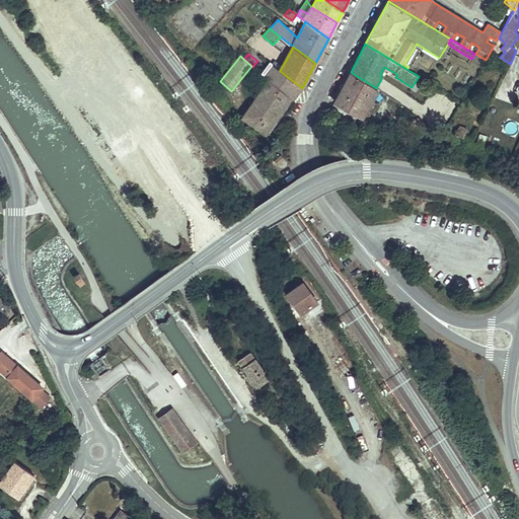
[(291,97),(293,99),(295,100),(302,88),(280,71),(272,65),(264,75),(269,80),(291,97)]
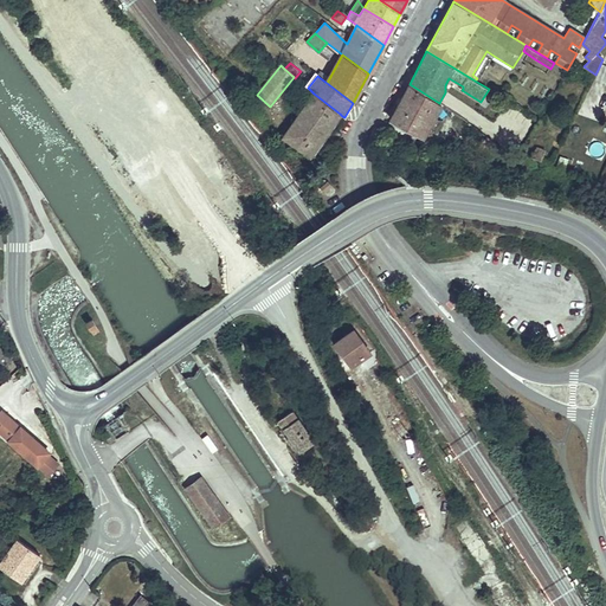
[(410,84),(391,118),(423,136),(426,131),(429,133),(431,129),(436,131),(440,121),(434,117),(442,104),(439,103),(410,84)]
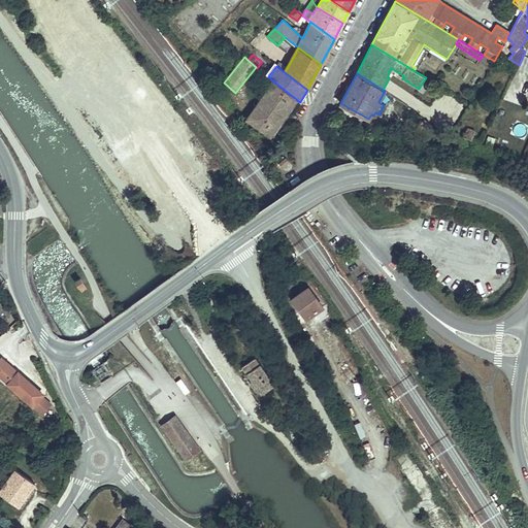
[(273,81),(246,120),(270,135),(271,134),(296,99),(273,81)]
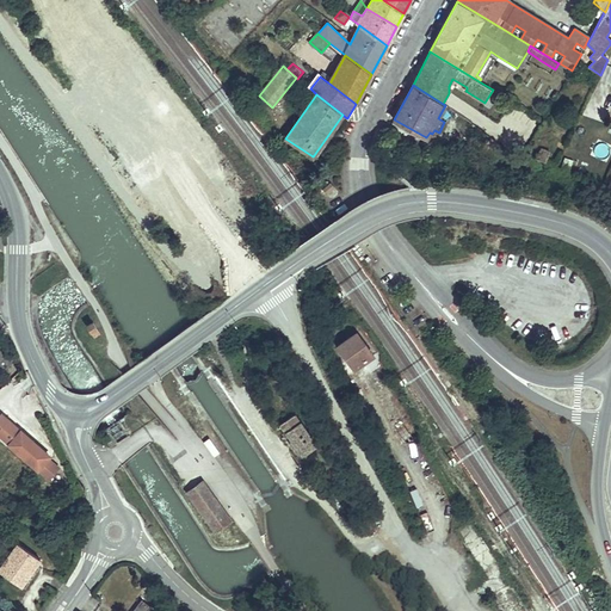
[(343,115),(314,155),(316,156),(345,117),(343,115)]
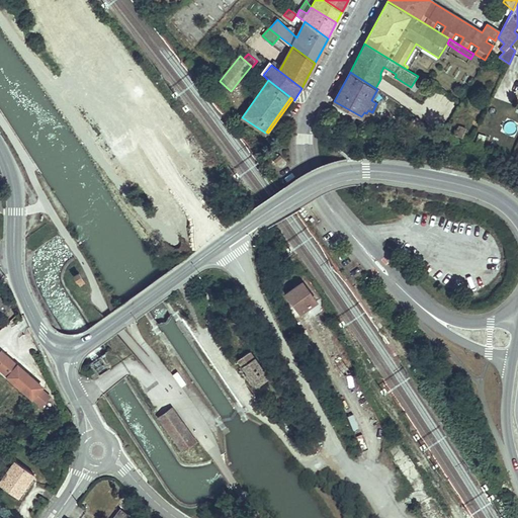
[(428,127),(416,117),(407,130),(419,139),(428,127)]
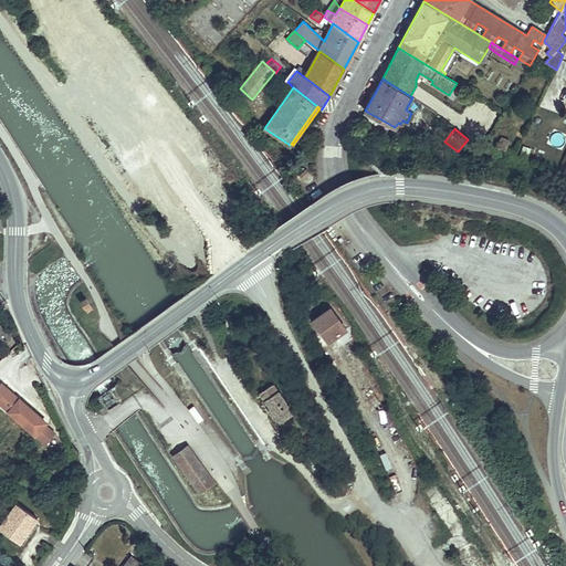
[(505,150),(510,142),(501,138),(495,147),(505,150)]
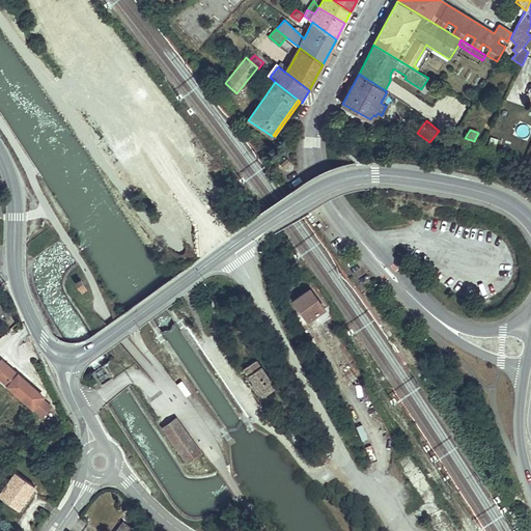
[(495,149),(498,140),(491,137),(487,146),(495,149)]
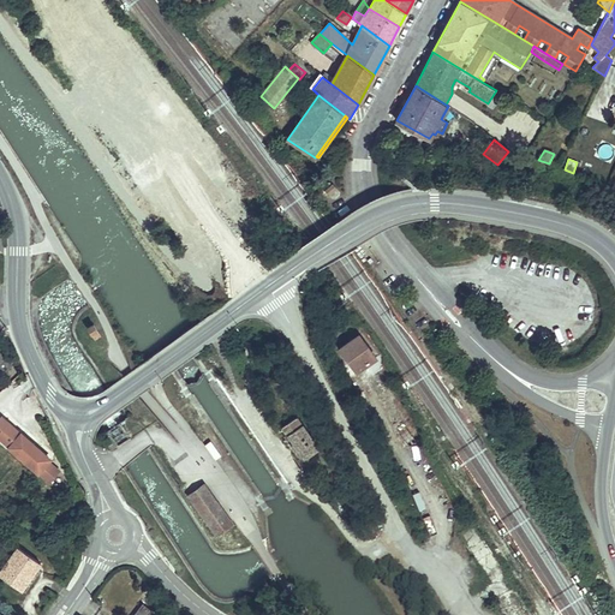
[(93,324),(85,328),(93,340),(100,335),(93,324)]
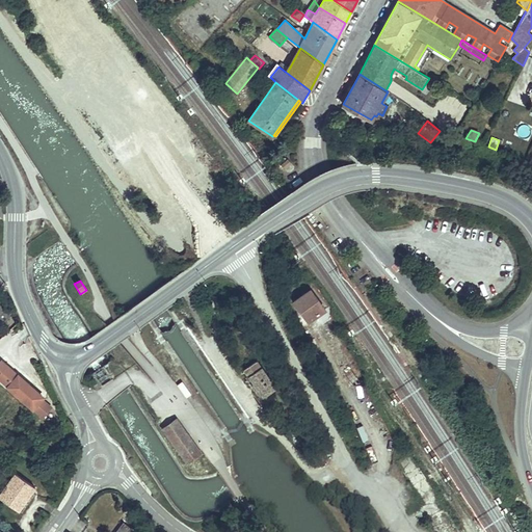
[(309,289),(290,303),(308,326),(326,312),(309,289)]
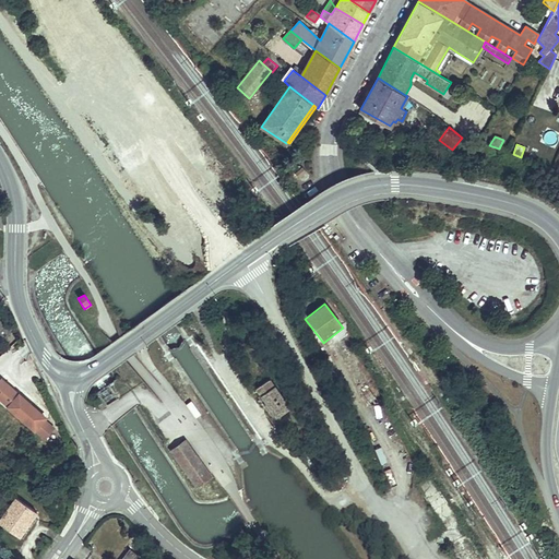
[(8,329),(0,335),(0,337),(1,339),(10,331),(8,329)]
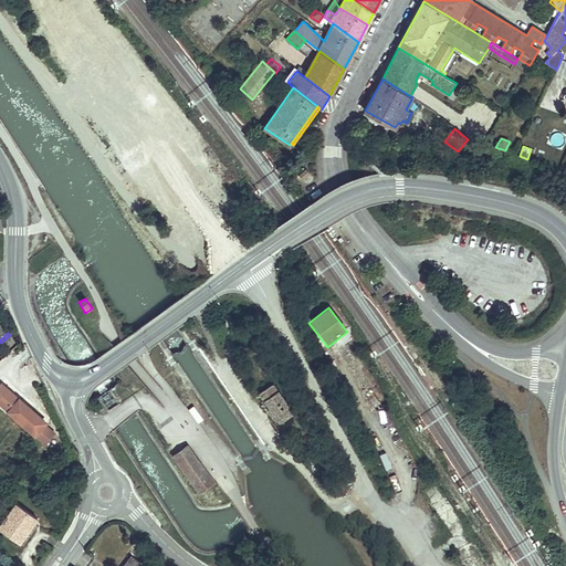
[(273,384),(260,392),(281,423),(294,415),(273,384)]
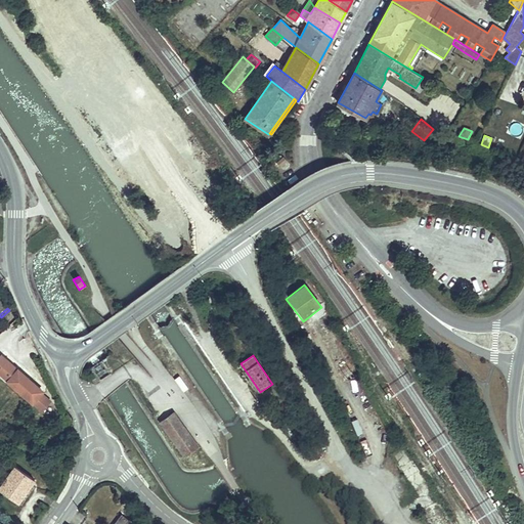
[(4,356),(0,359),(0,372),(42,410),(51,402),(43,395),(45,393),(4,356)]
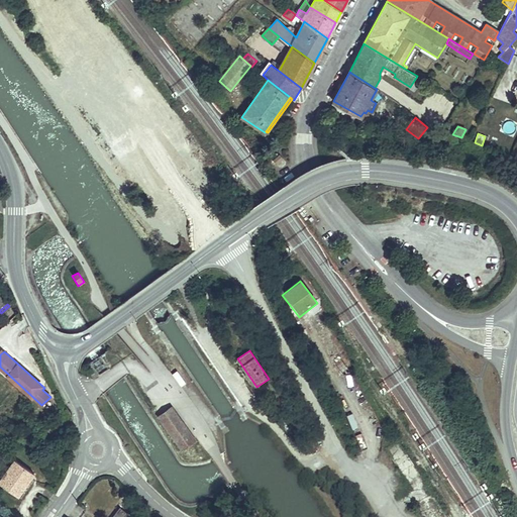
[(171,405),(158,414),(181,448),(194,438),(171,405)]
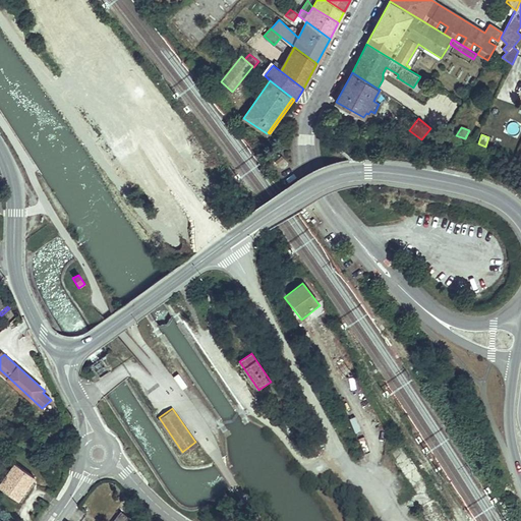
[(64,422),(60,418),(55,423),(60,427),(64,422)]
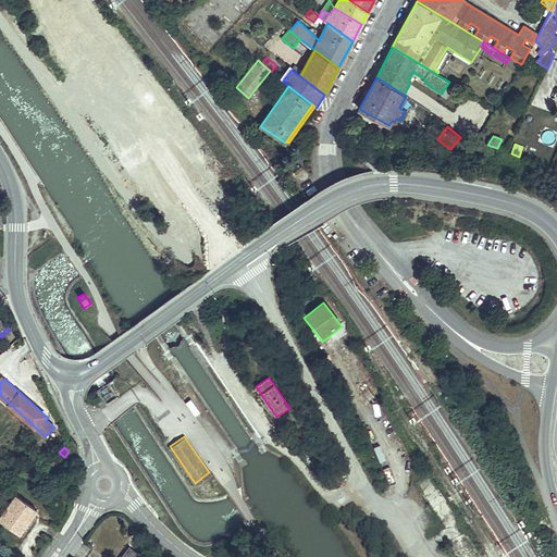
[(36,510),(15,495),(0,516),(0,521),(19,534),(36,510)]
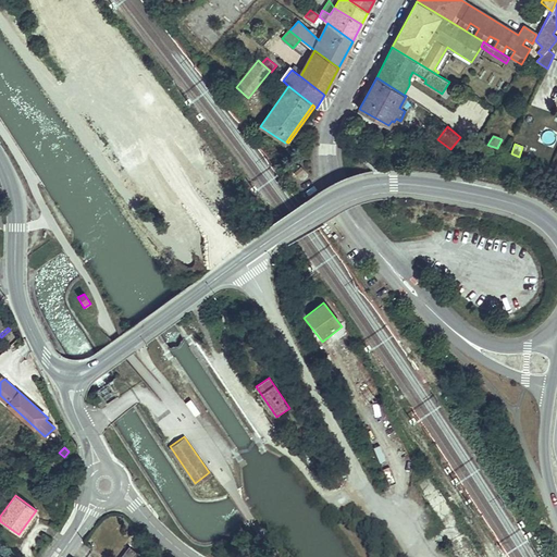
[(141,556),(130,547),(121,556),(141,556)]
